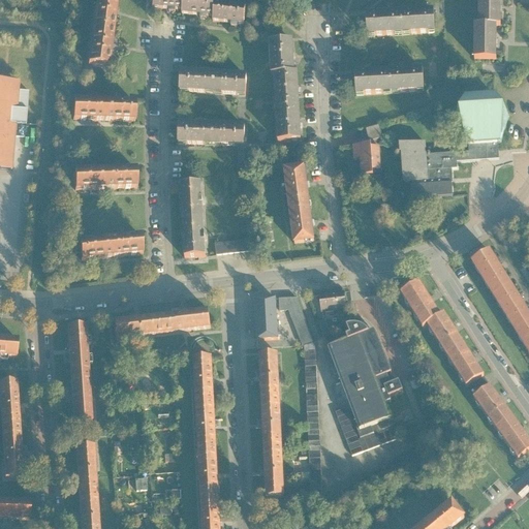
[(96,0),(94,22),(114,24),(117,0),(96,0)]
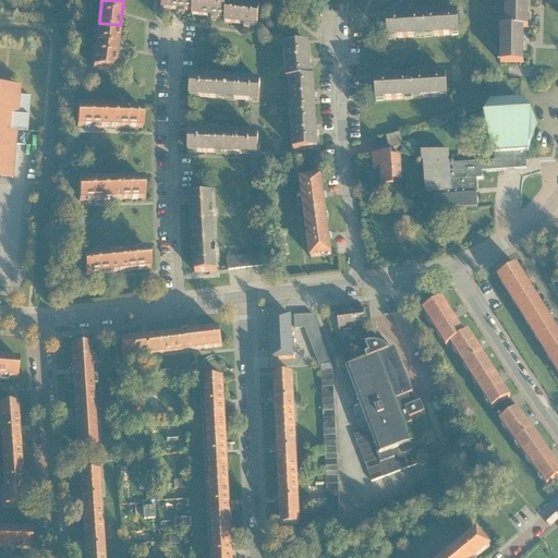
[(159,0),(159,10),(193,11),(193,0),(159,0)]
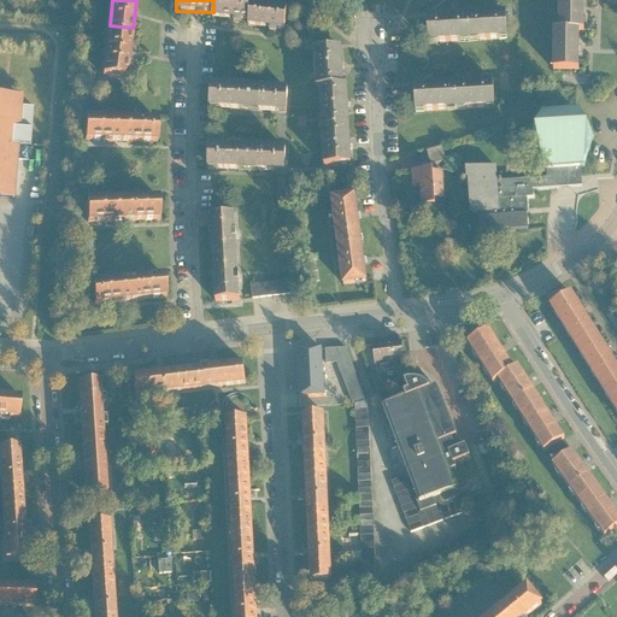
[(250,21),(252,1),(252,0),(213,0),(213,12),(212,17),(250,21)]
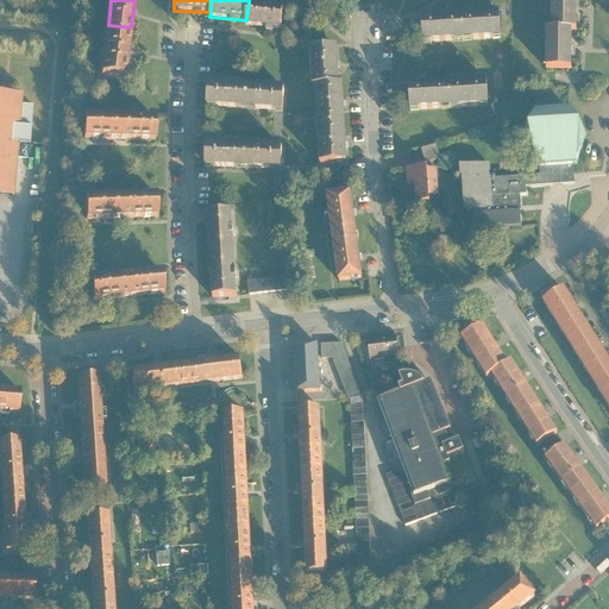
[(576,30),(575,0),(551,0),(551,30),(571,30),(576,30)]
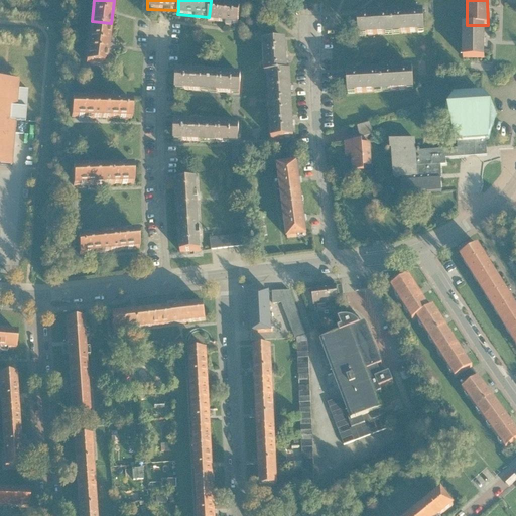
[(209,17),(208,21),(238,25),(241,5),(211,1),(209,17)]
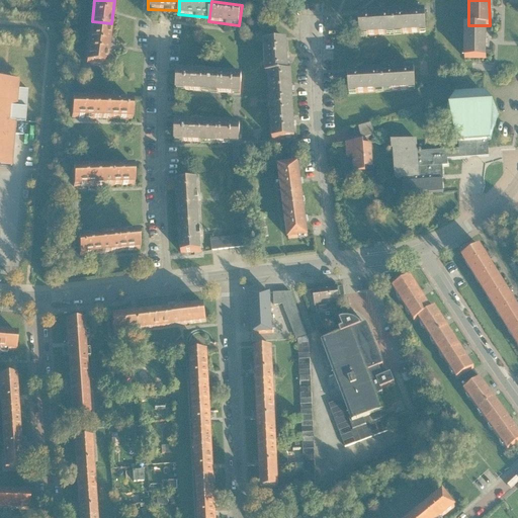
[(392,12),(394,35),(426,33),(425,11),(392,12)]
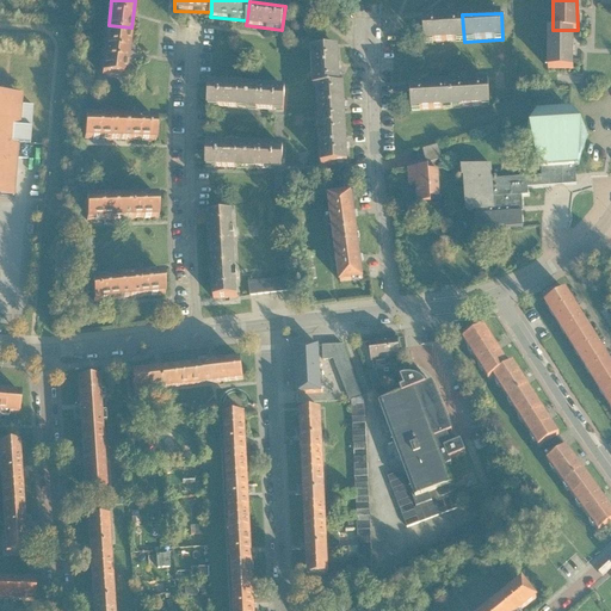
[(423,17),(424,44),(464,42),(462,14),(423,17)]
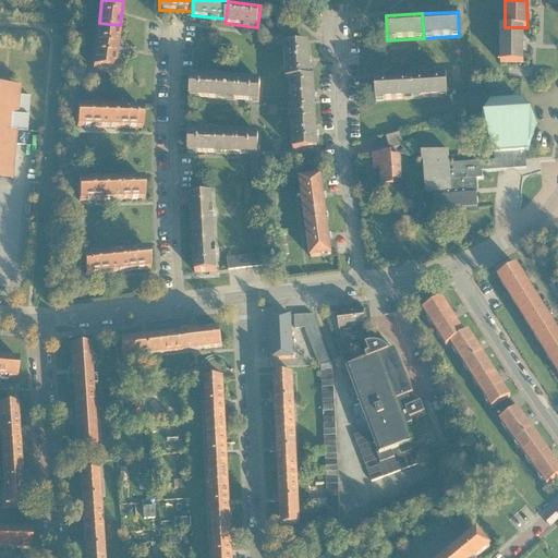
[(94,69),(114,72),(120,25),(99,23),(94,69)]
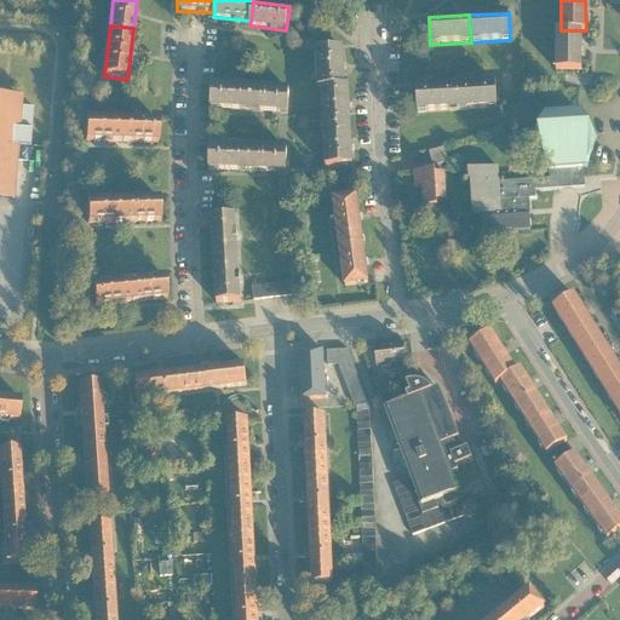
[(556,30),(556,70),(581,70),(581,30),(561,30),(556,30)]
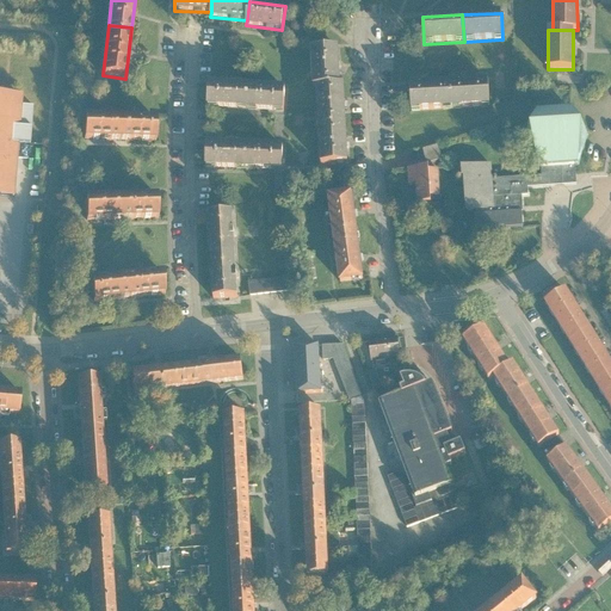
[(339,85),(338,49),(313,49),(314,86),(316,86),(339,85)]
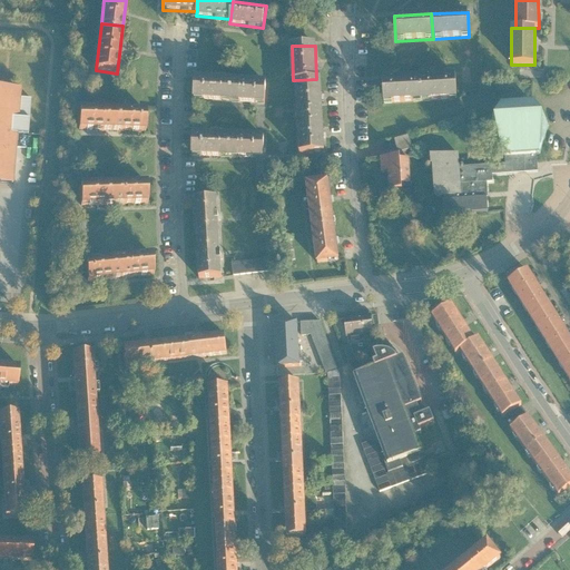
[(455,76),(420,78),(421,102),(457,100),(455,76)]
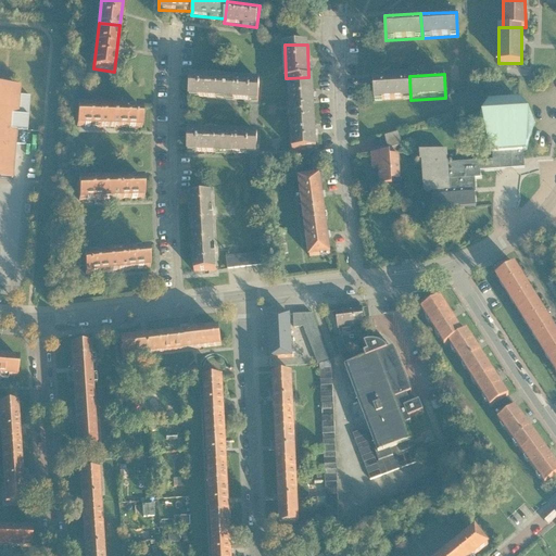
[(373,77),(375,101),(411,100),(409,76),(373,77)]
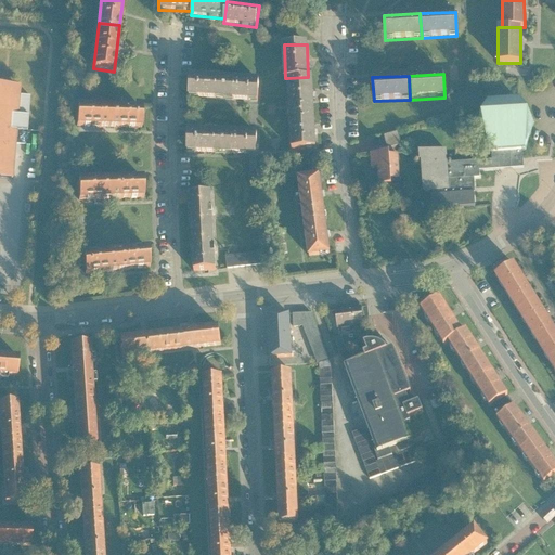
[(190,77),(189,98),(224,100),(226,79),(190,77)]
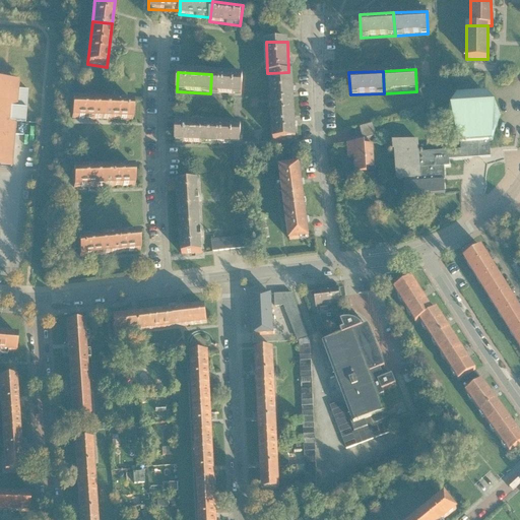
[(293,72),(288,72),(269,73),(271,108),(294,107),(293,72)]
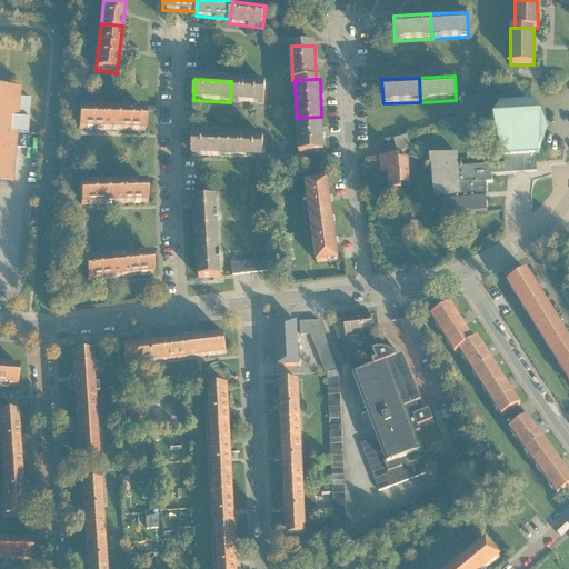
[(266,82),(231,81),(230,102),(265,105),(266,82)]
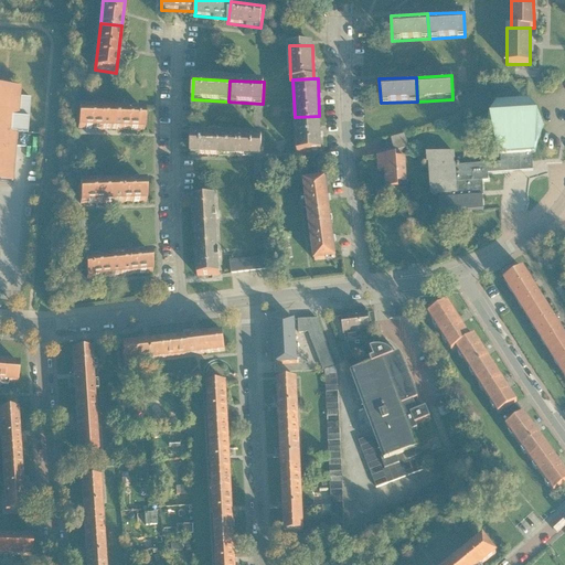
[(0,180),(12,182),(20,85),(0,83),(0,180)]
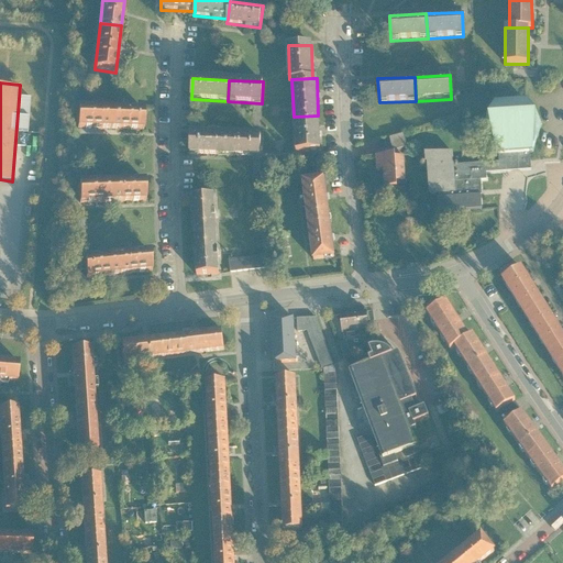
[(527,97),(494,99),(486,110),(485,128),(498,153),(499,162),(453,165),(452,152),(427,152),(430,195),(437,194),(438,211),(482,208),(481,180),(487,179),(486,173),(531,170),(530,153),(533,152),(541,123),(534,108),(527,97)]
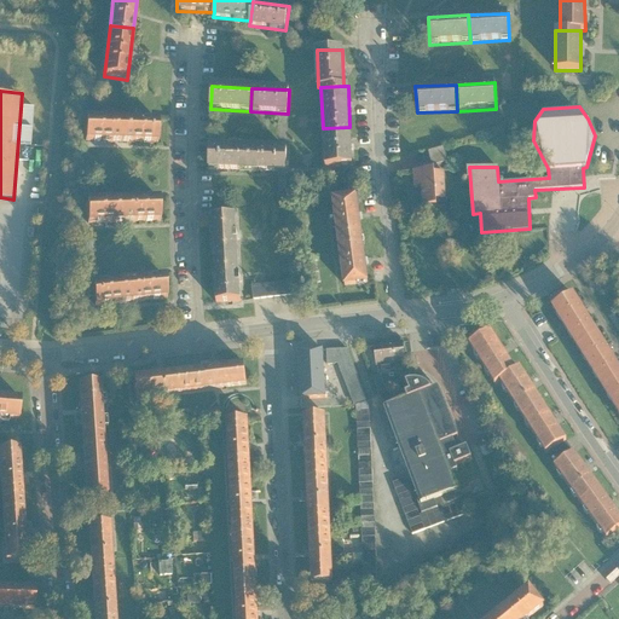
[(86,117),(86,142),(121,143),(122,119),(86,117)]
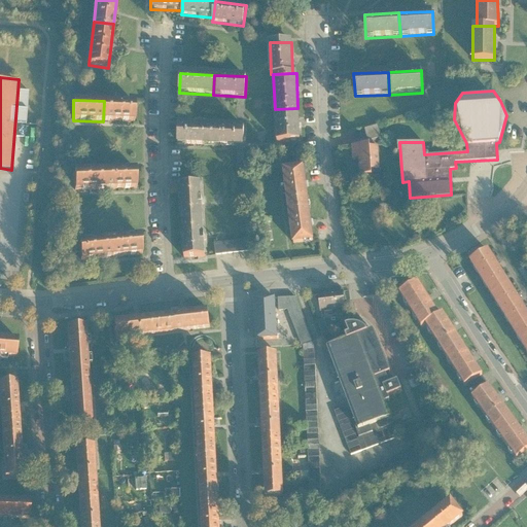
[(104,101),(103,121),(134,123),(135,101),(104,101)]
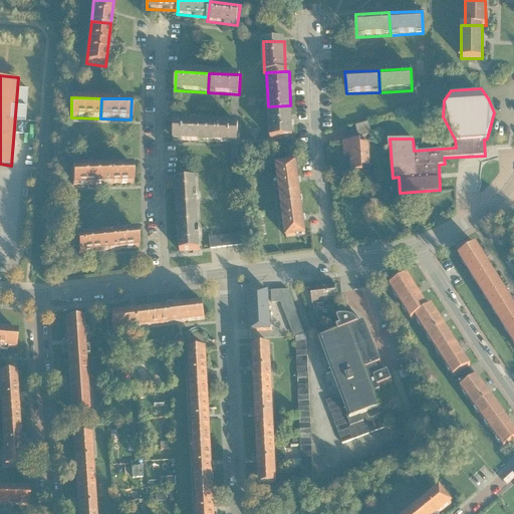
[(270,139),(292,138),(290,105),(268,106),(270,139)]
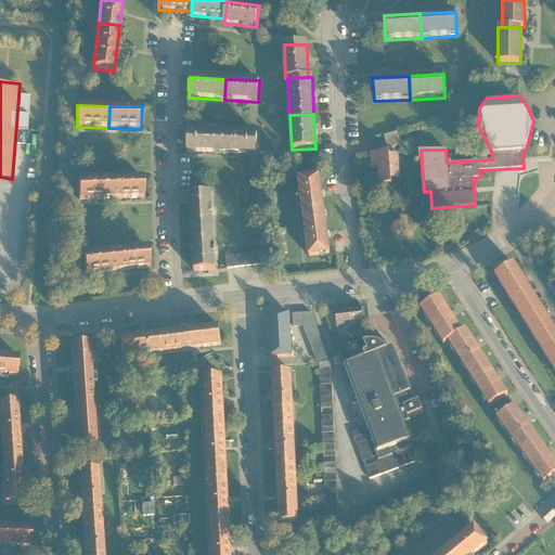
[(188,131),(188,152),(223,153),(224,132),(188,131)]
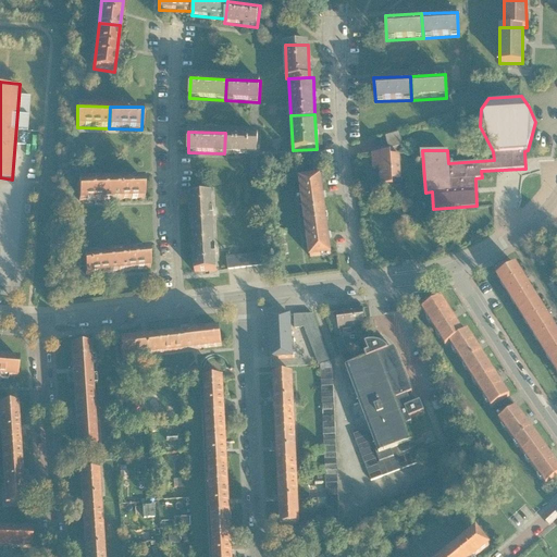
[(401,145),(398,132),(385,136),(388,148),(401,145)]
